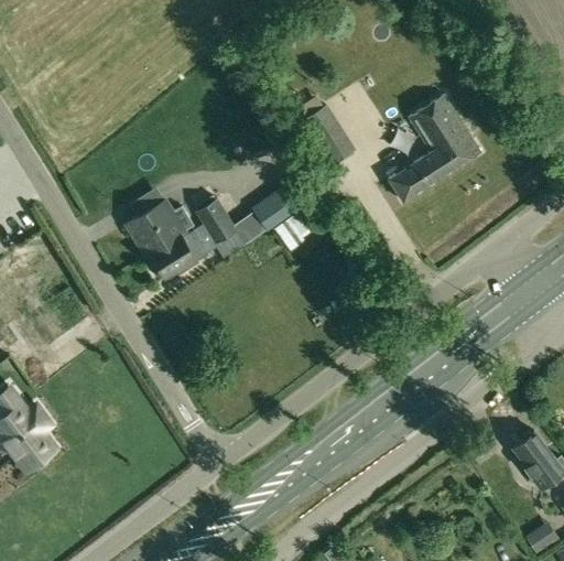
[(391,180),(405,203),(483,153),(446,96),(411,118),(433,152),(391,180)]
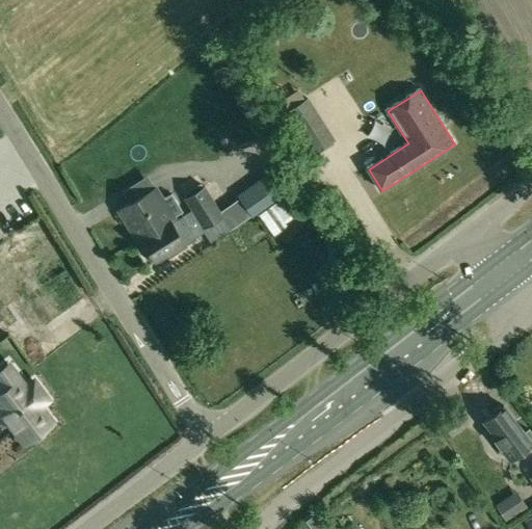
[(311,101),(288,115),(315,157),(337,142),(311,101)]
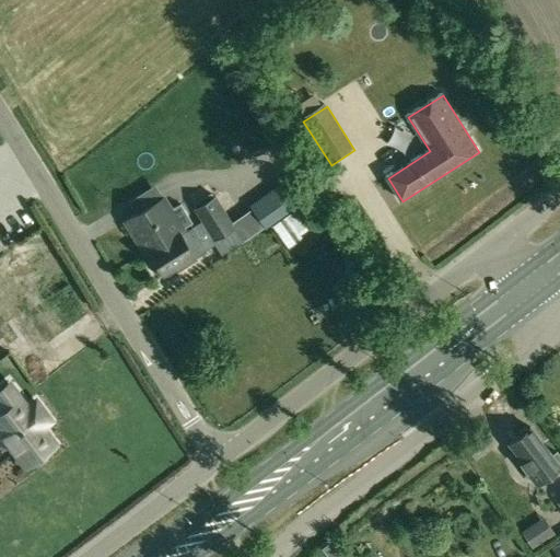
[(251,211),(265,230),(298,207),(284,187),(251,211)]
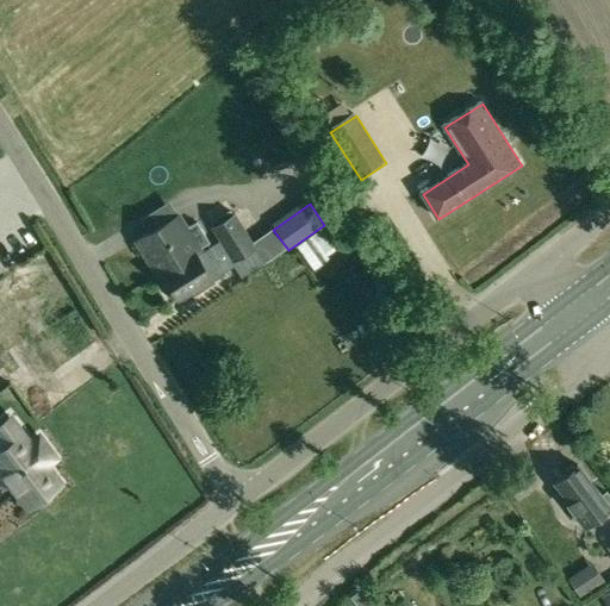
[(234,216),(211,230),(242,279),(265,266),(234,216)]
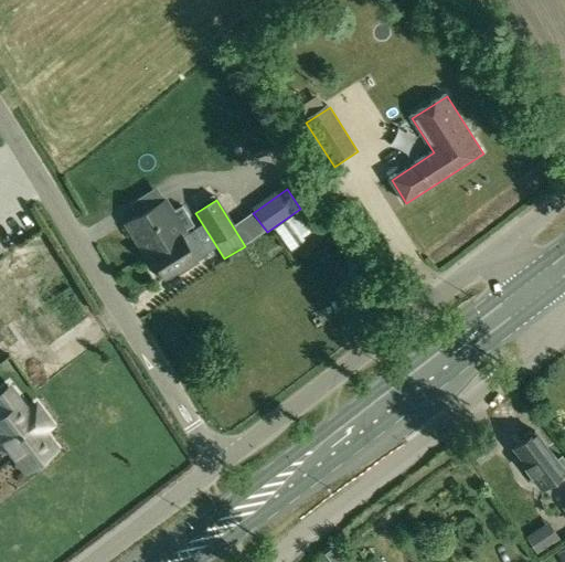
[(155,252),(179,236),(181,239),(192,232),(195,230),(182,208),(173,214),(166,201),(156,208),(130,223),(150,254),(153,252),(155,252)]
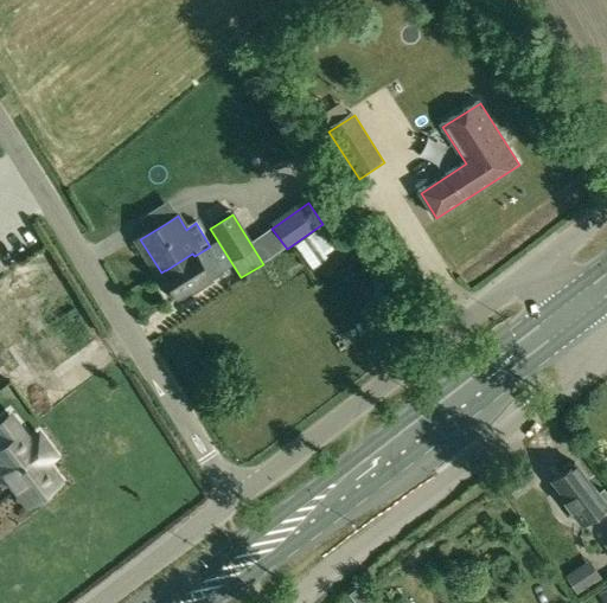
[(295,248),(312,270),(325,261),(321,257),(338,245),(325,226),(295,248)]
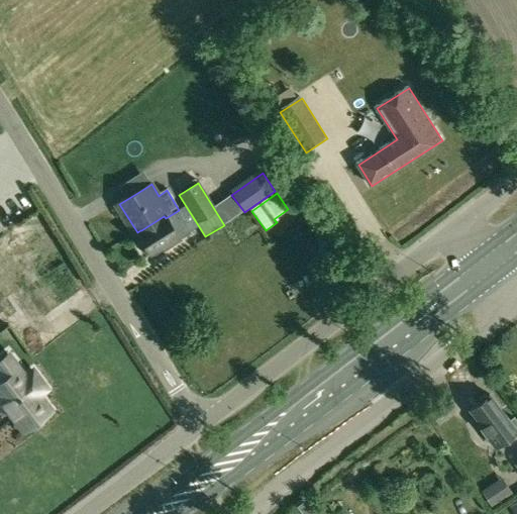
[(189,233),(176,212),(166,218),(164,216),(141,230),(154,251),(162,247),(163,250),(179,240),(189,233)]
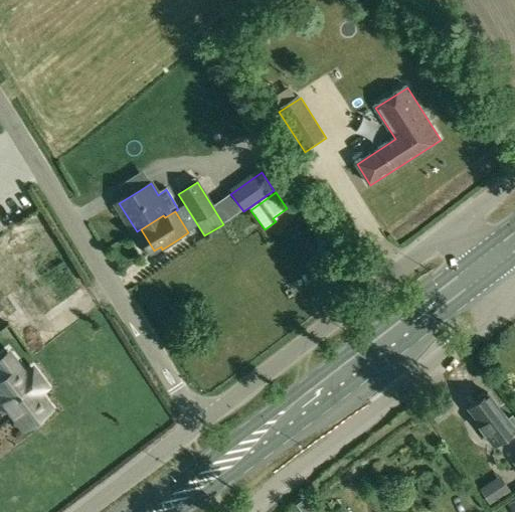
[(18,370),(5,380),(4,380),(0,383),(0,410),(3,415),(8,411),(23,432),(50,412),(37,395),(45,389),(32,372),(24,378),(18,370)]
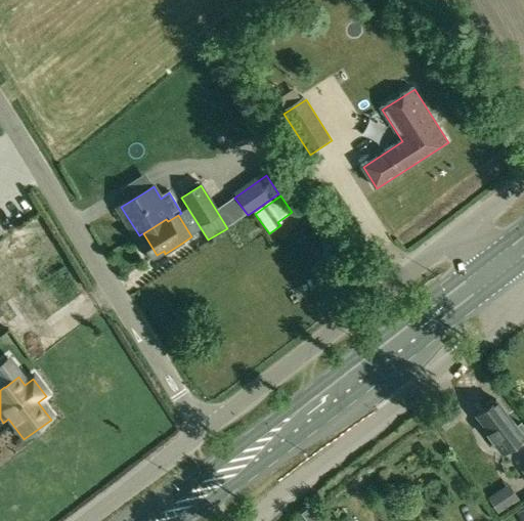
[(495,401),(475,417),(485,429),(482,431),(493,446),(496,444),(504,452),(523,436),(523,430),(520,425),(516,428),(495,401)]
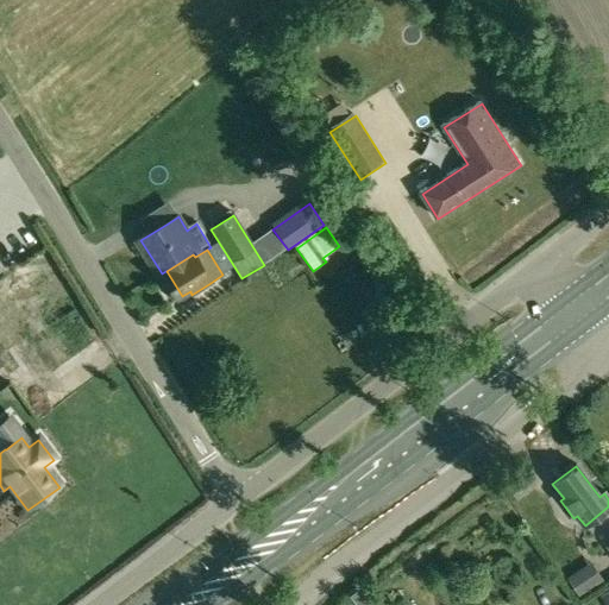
[(576,574),(563,583),(575,599),(588,591),(576,574)]
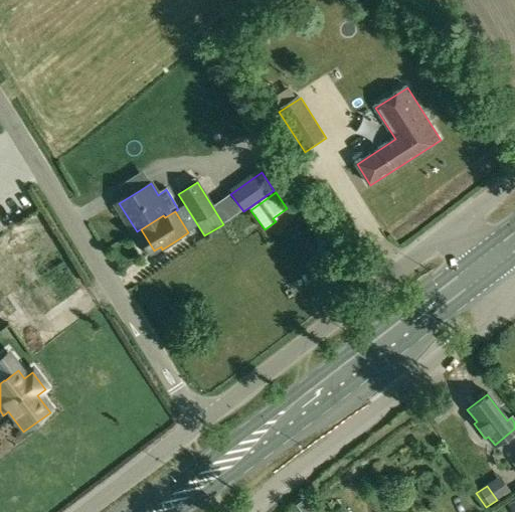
All buildings are outlined.
